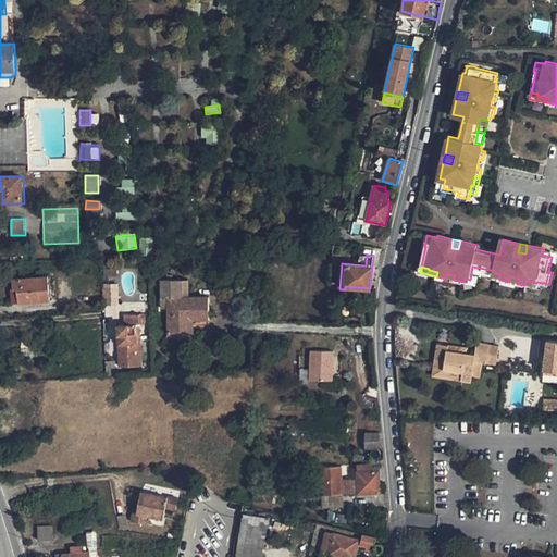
[(472,267),(471,273),(482,275),(484,269),(472,267)]
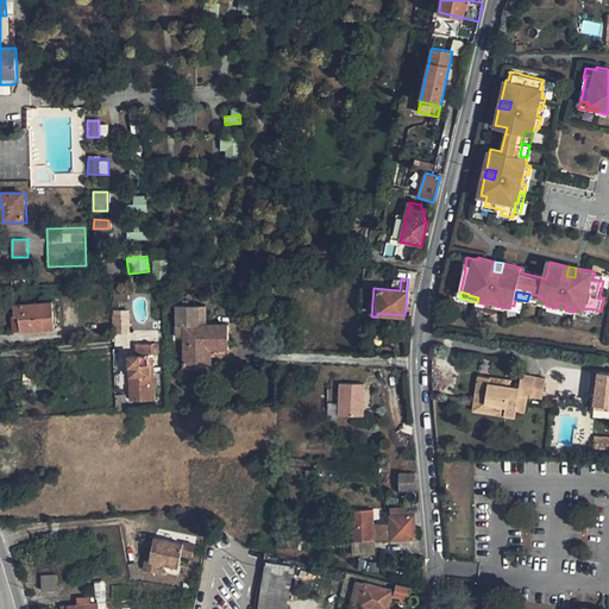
[(529,294),(527,301),(546,306),(546,300),(541,299),(541,296),(529,294)]
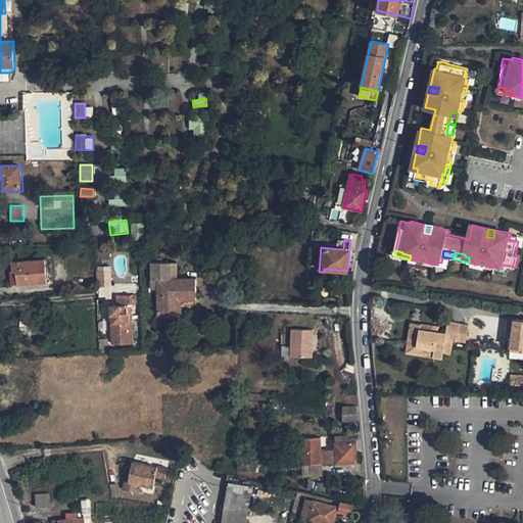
[(14,263),(13,274),(19,274),(19,287),(52,287),(51,263),(14,263)]
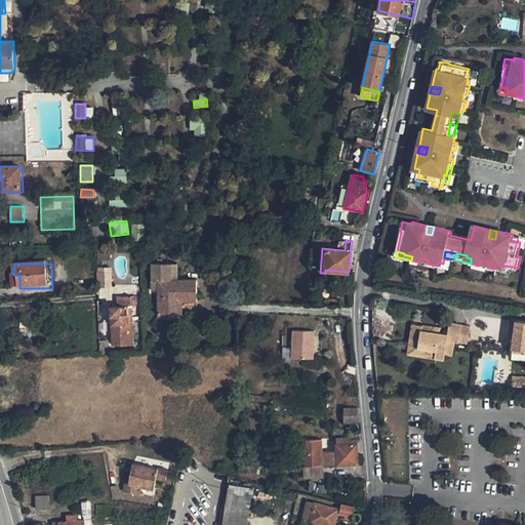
[(102,272),(102,287),(110,286),(110,272),(102,272)]
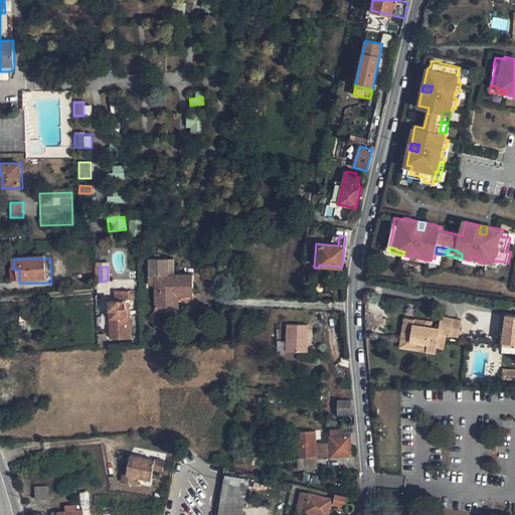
[(158,318),(171,318),(170,303),(175,303),(192,302),(191,285),(169,285),(168,269),(150,270),(150,286),(158,286),(158,318)]
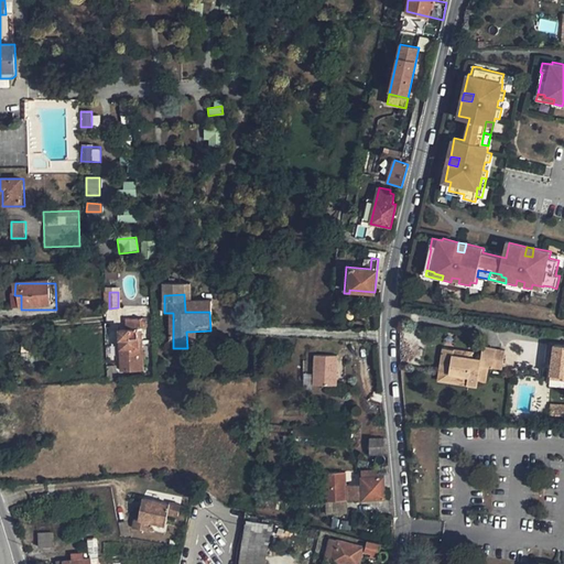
[(10,310),(21,310),(21,295),(14,295),(10,295),(10,310)]
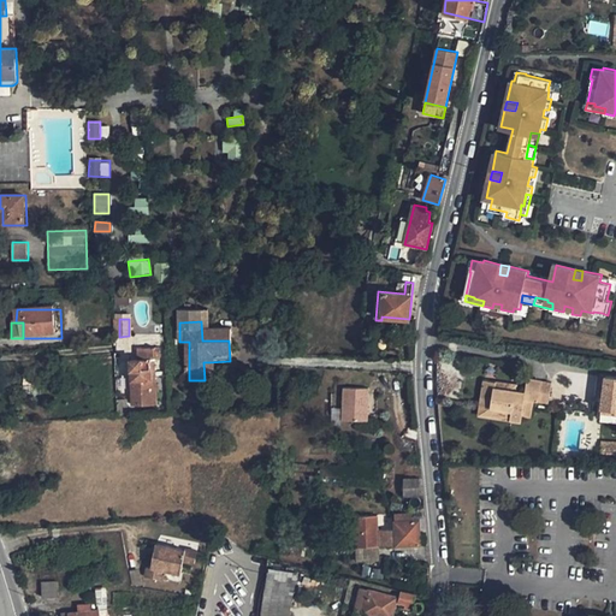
[(137,353),(138,362),(154,360),(153,350),(137,353)]
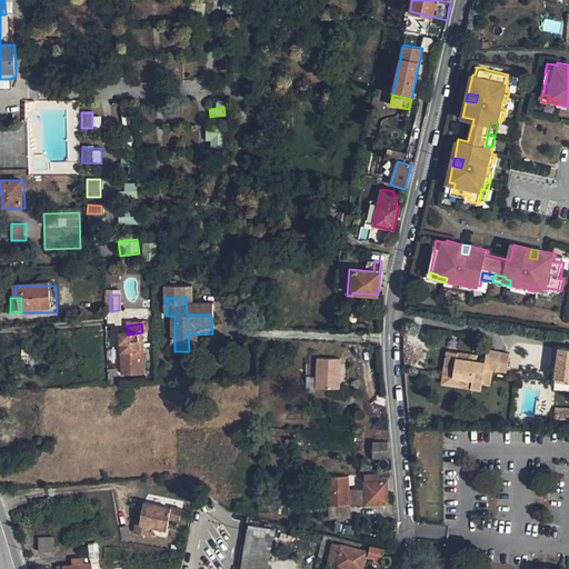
[(146,373),(142,332),(128,335),(120,336),(123,376),(146,373)]
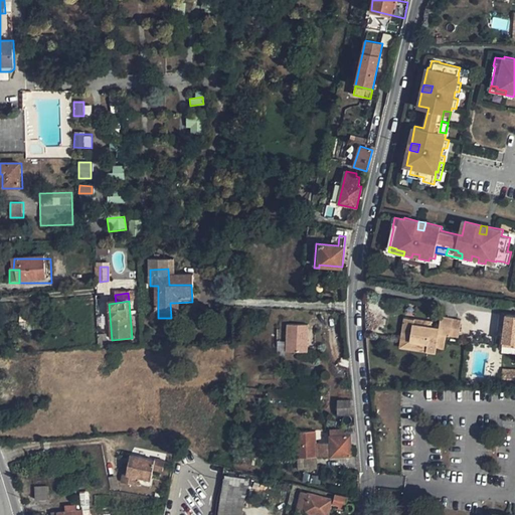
[(27,311),(19,311),(19,323),(25,323),(28,323),(27,311)]
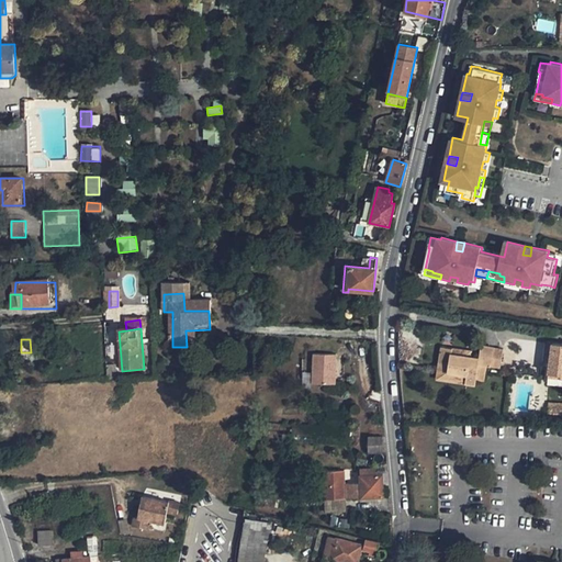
[(547,383),(561,384),(561,344),(553,343),(547,383)]
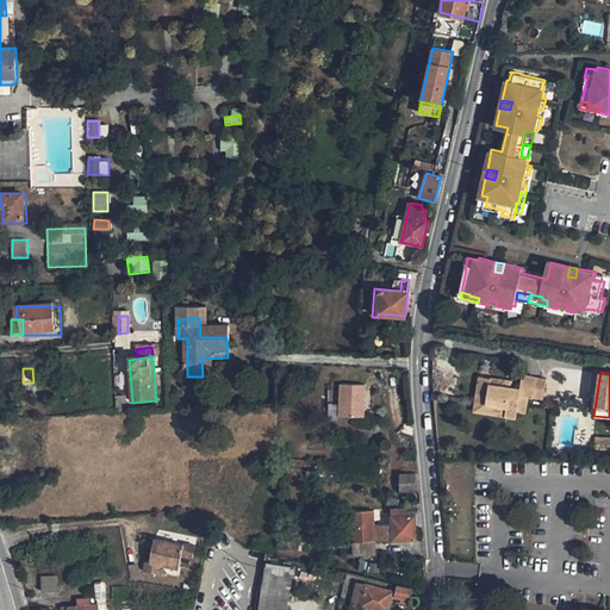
[(489,385),(478,384),(475,404),(506,408),(506,416),(517,417),(518,410),(527,411),(529,397),(533,397),(535,380),(521,378),(520,391),(510,390),(503,390),(504,381),(489,379),(489,385)]
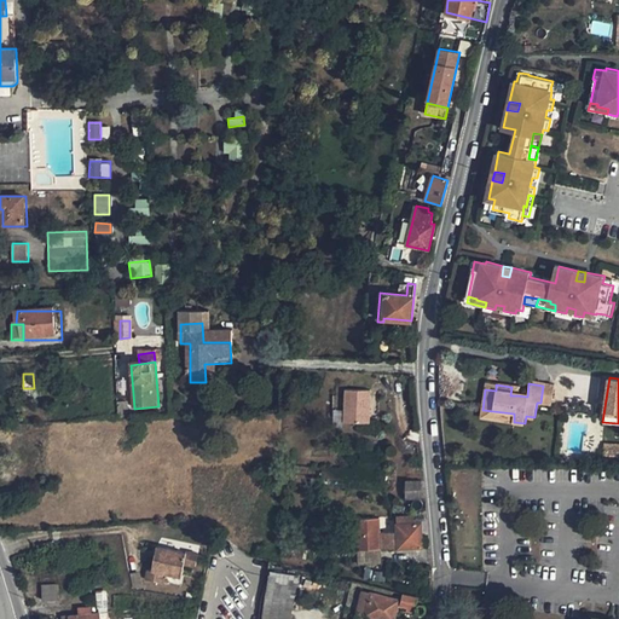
[(551,404),(554,387),(543,386),(541,403),(551,404)]
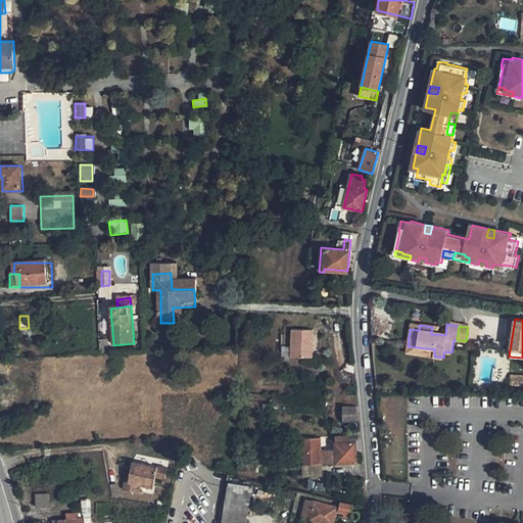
[(312,355),(313,330),(293,329),(291,354),(312,355)]
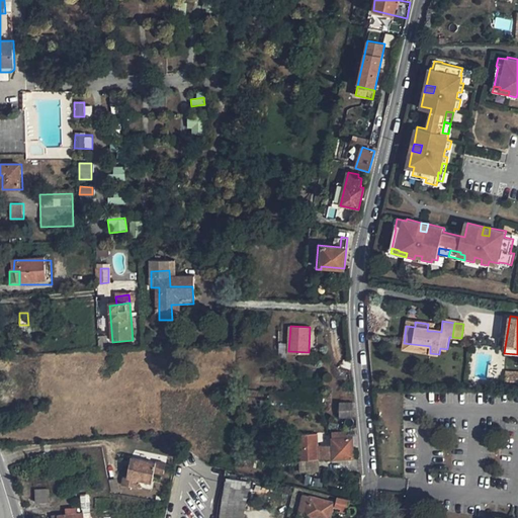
[(98,338),(99,351),(108,350),(108,342),(104,343),(104,338),(98,338)]
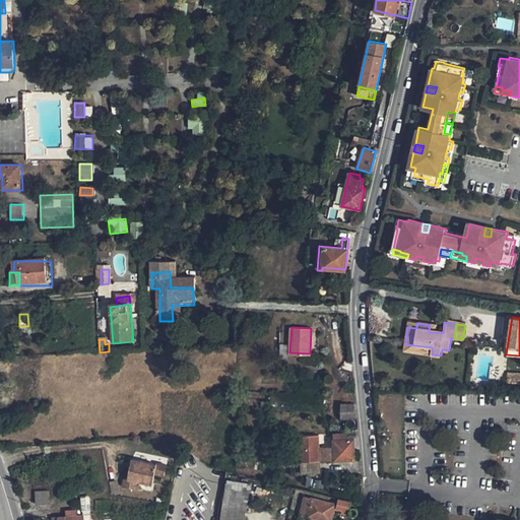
[(432,354),(432,347),(405,344),(404,351),(432,354)]
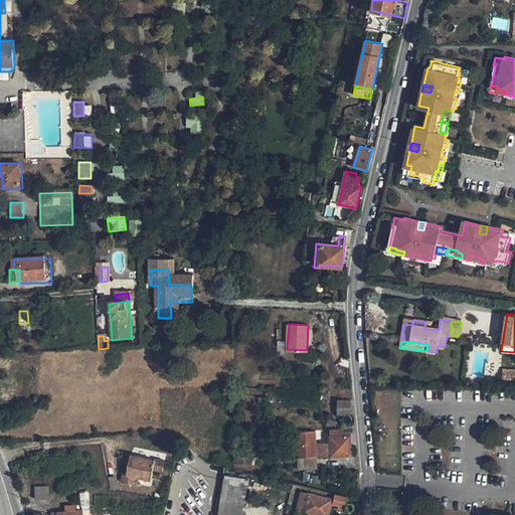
[(514,369),(503,369),(502,379),(514,379),(514,369)]
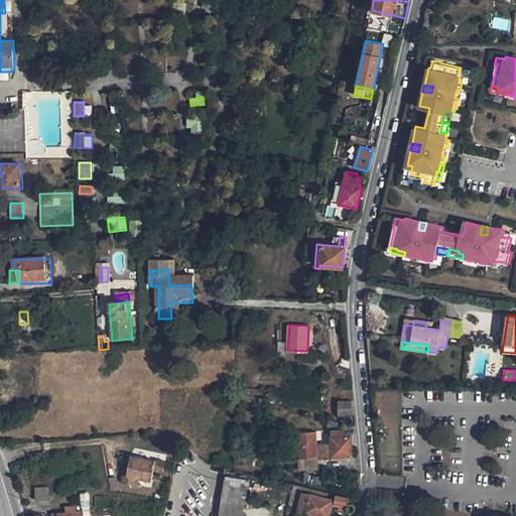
[(356,410),(355,402),(340,402),(340,417),(356,418),(356,410)]
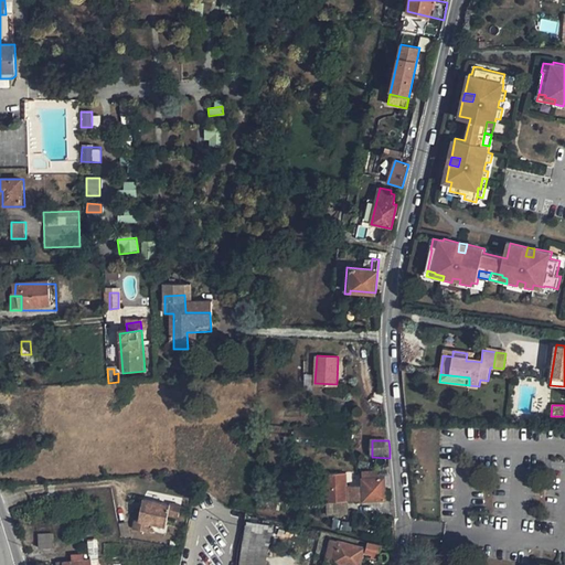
[(329,505),(363,504),(363,488),(347,488),(347,475),(328,475),(329,505)]
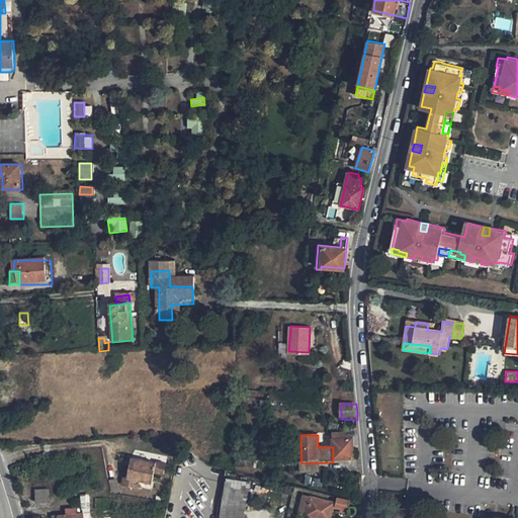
[(348,441),(333,442),(333,447),(333,462),(354,462),(354,441),(348,441)]
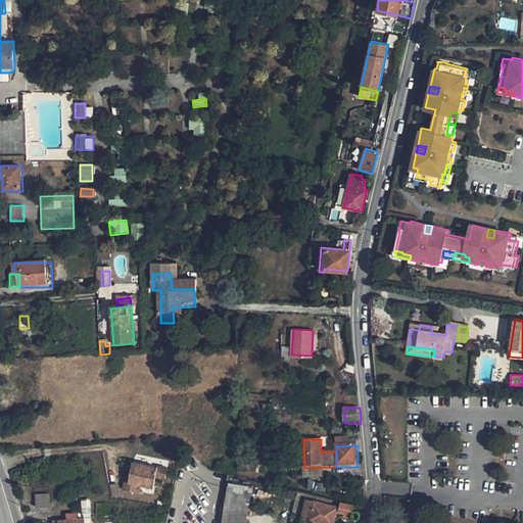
[(168,467),(133,462),(129,481),(126,481),(124,490),(140,493),(141,484),(155,486),(157,477),(167,479),(168,467)]
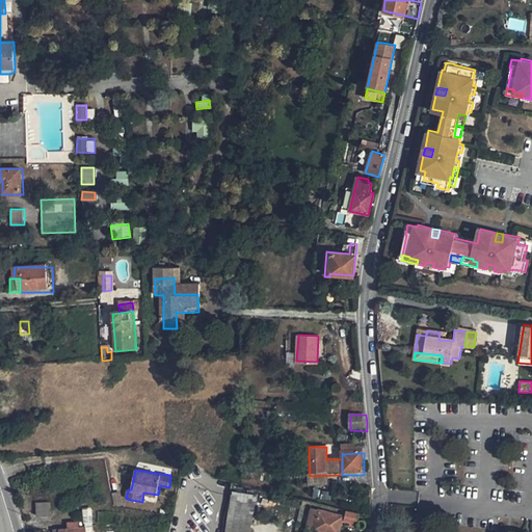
[(241,484),(297,489),(298,473),(242,471),(241,484)]
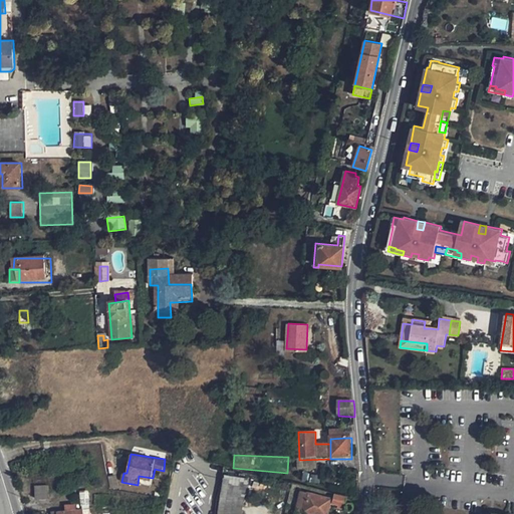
[(221,512),(235,513),(236,513),(240,477),(225,475),(221,512)]
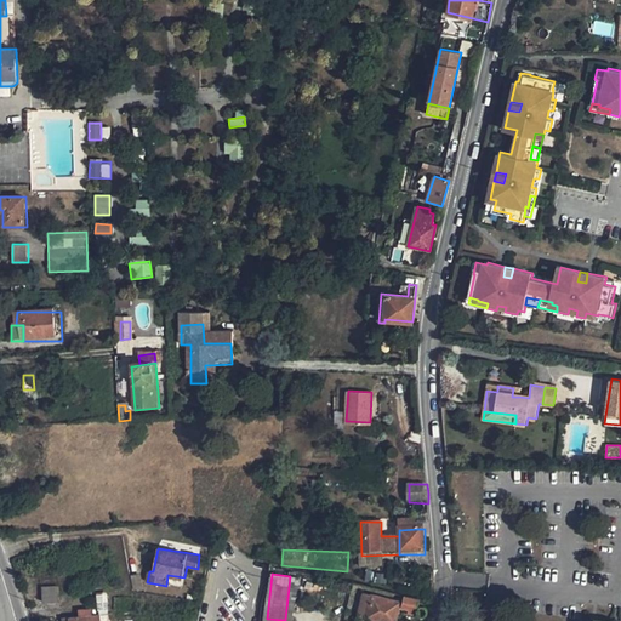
[(58,587),(41,587),(41,591),(41,604),(58,604),(58,587)]
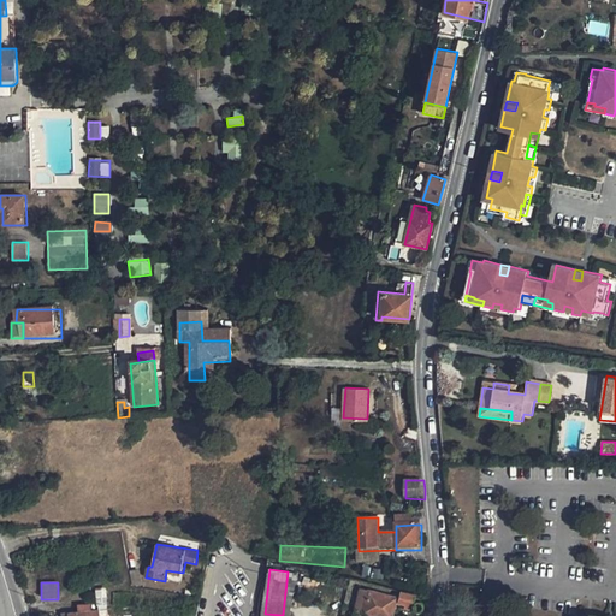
[(366,588),(356,611),(366,615),(374,592),(366,588)]
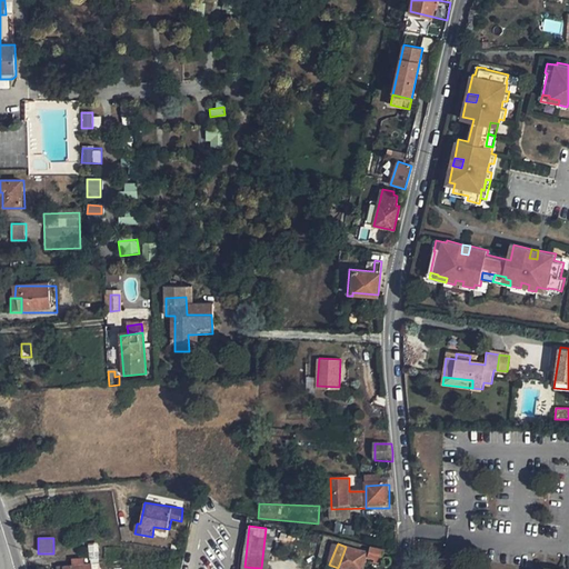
[(365,568),(370,556),(346,547),(338,568),(341,568),(365,568)]
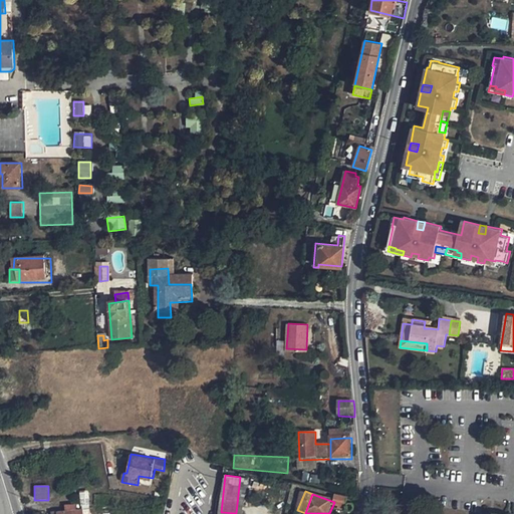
[(350,498),(339,495),(337,506),(348,508),(350,498)]
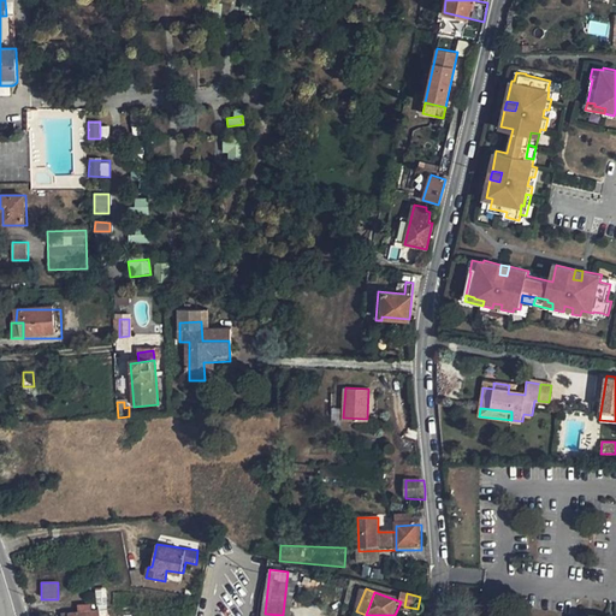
[(106,615),(106,609),(92,610),(92,604),(80,605),(80,612),(69,612),(69,615),(106,615)]
